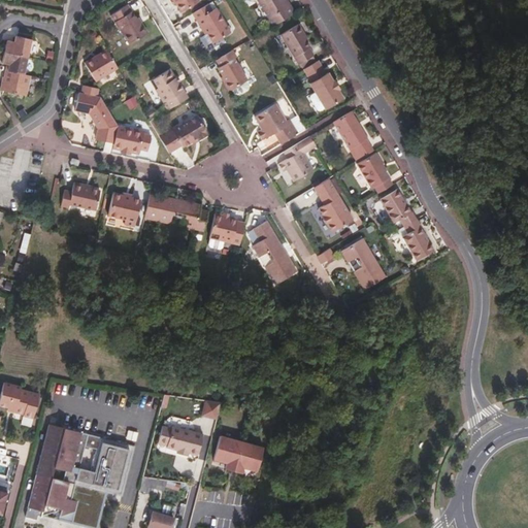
[(174,0),(176,3),(175,3),(180,12),(200,0),(199,0),(174,0)]
